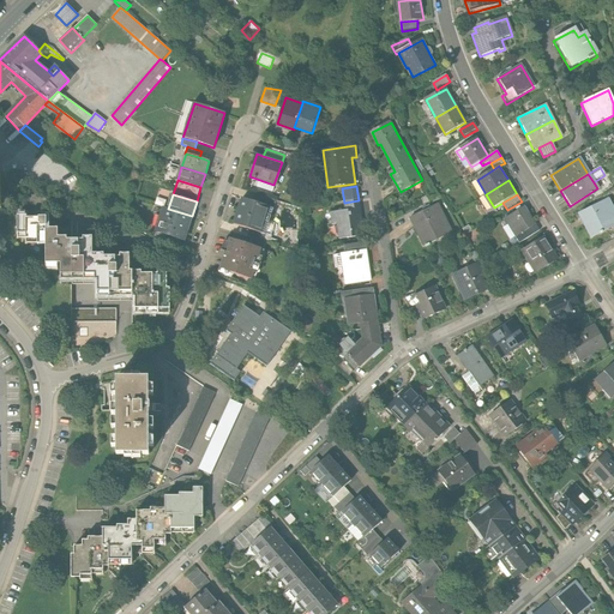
[(259,196),(257,203),(271,208),(274,209),(276,202),(259,196)]
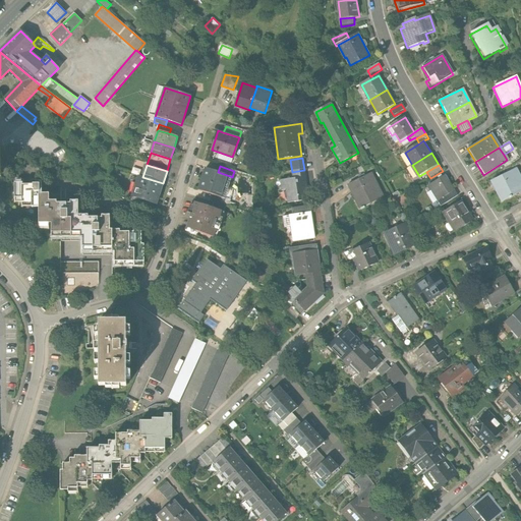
[(207,168),(199,190),(213,194),(223,197),(230,176),(218,172),(207,168)]
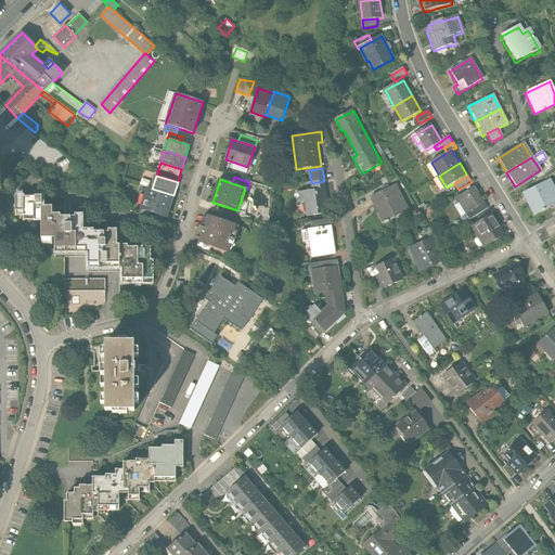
[(554,193),(549,180),(521,194),(532,216),(554,204),(554,193)]
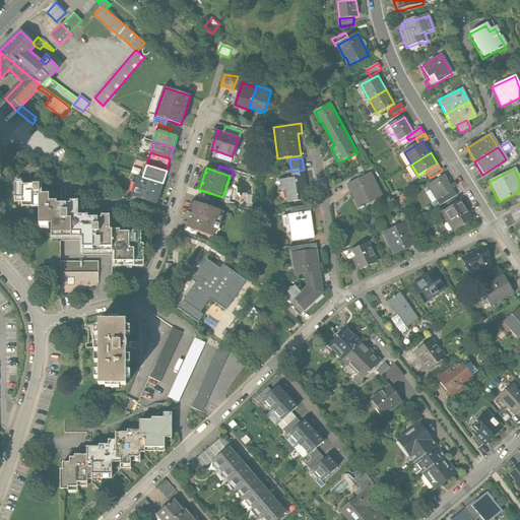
[(291,172),(293,179),(305,177),(304,170),(291,172)]
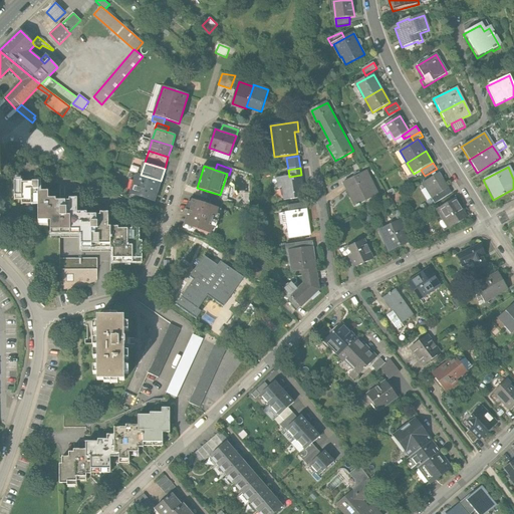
[(367,172),(343,183),(355,207),(379,195),(367,172)]
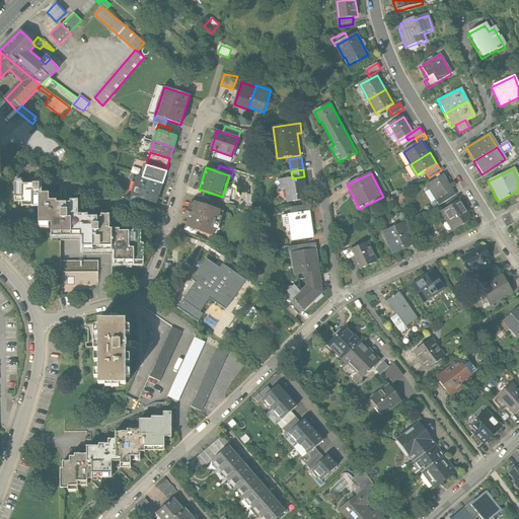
[(156,203),(162,182),(142,176),(139,175),(132,196),(156,203)]
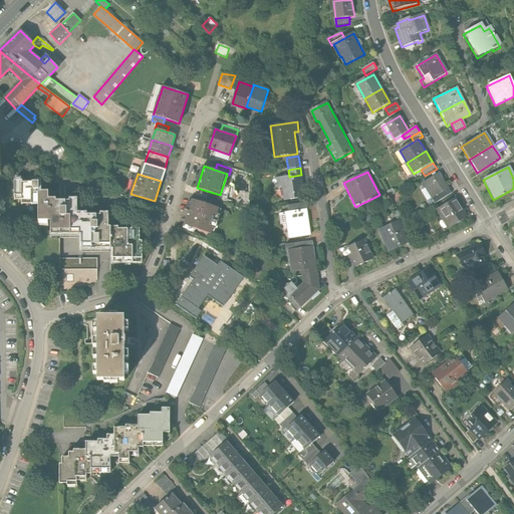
[(422,184),(431,199),(447,189),(438,174),(422,184)]
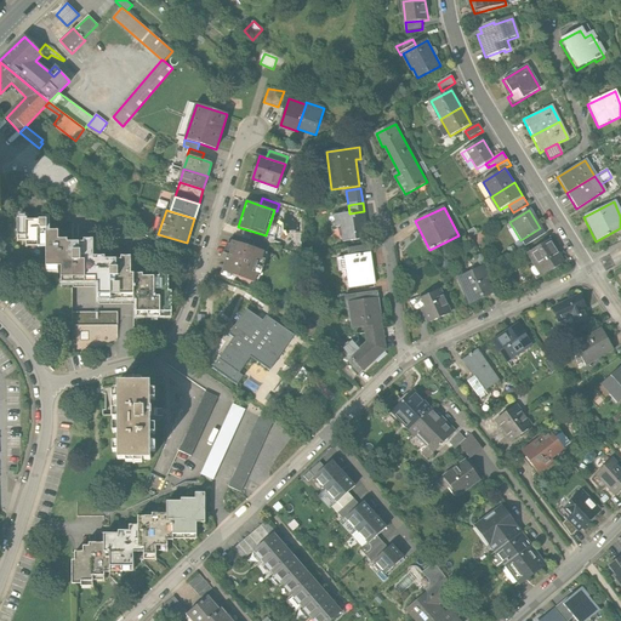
[(369,238),(364,211),(349,214),(335,216),(337,227),(342,227),(345,241),(369,238)]
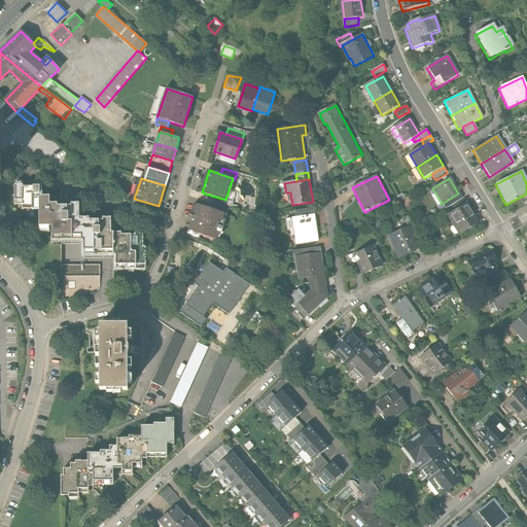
[(40,226),(51,226),(50,203),(50,196),(43,197),(43,184),(37,184),(37,186),(23,186),(23,184),(14,184),(14,200),(23,200),(23,204),(33,204),(33,209),(40,209),(40,226)]
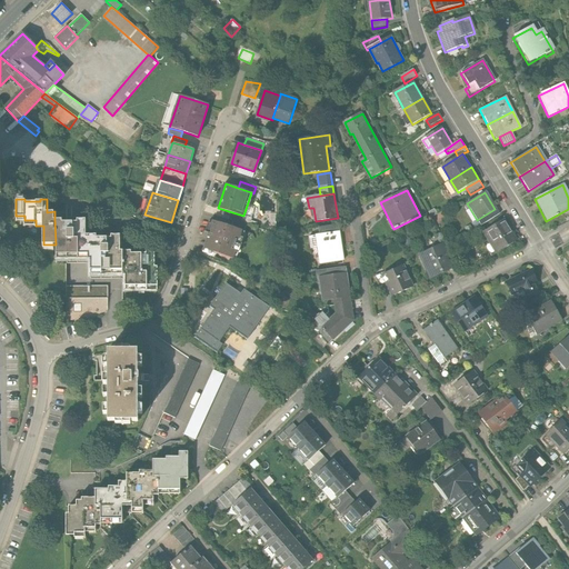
[(499,216),(495,209),(477,220),(481,227),(499,216)]
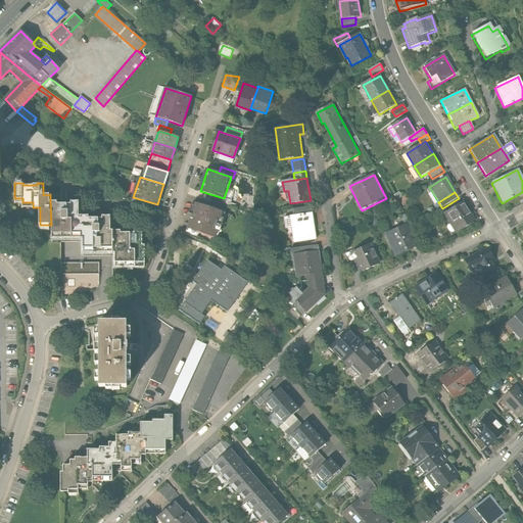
[(214,195),(210,202),(215,203),(224,206),(226,199),(224,198),(214,195)]
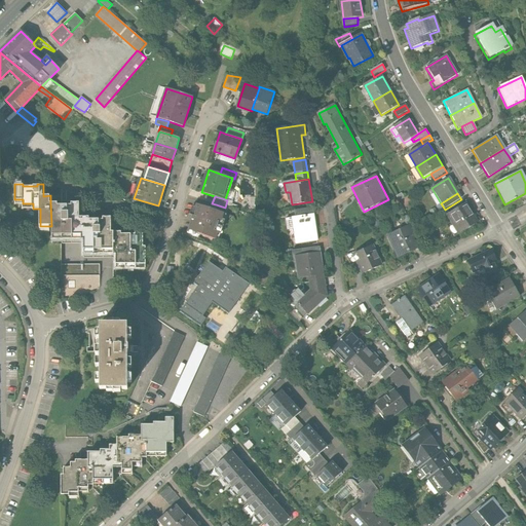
[(59,202),(50,202),(51,226),(52,226),(52,239),(85,239),(85,218),(80,218),(80,202),(72,202),(72,205),(59,205),(59,202)]
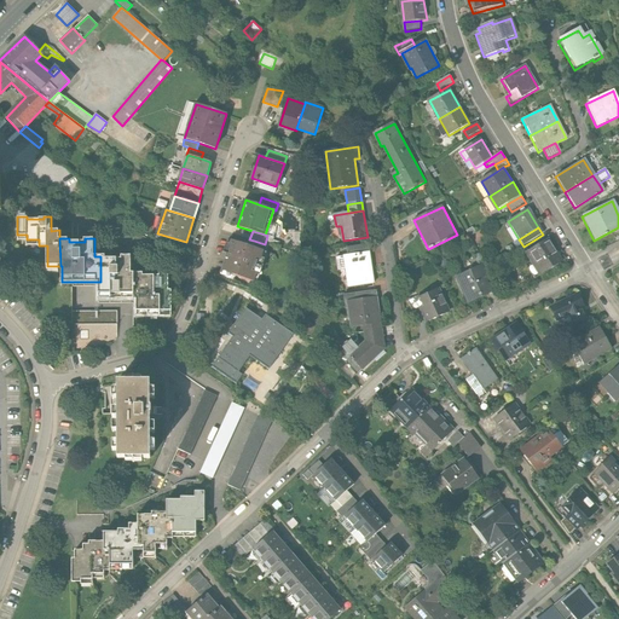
[(549,239),(527,254),(532,261),(541,276),(563,262),(549,239)]
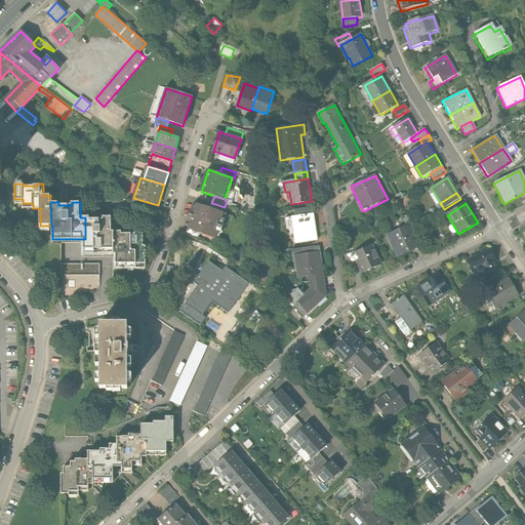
[(193,216),(188,231),(215,240),(224,214),(213,211),(193,204),(189,215),(193,216)]
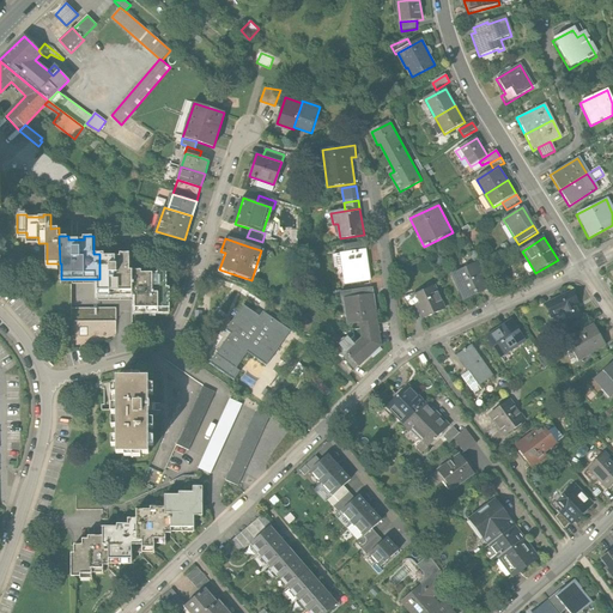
[(252,238),(249,247),(261,250),(263,252),(266,243),(262,242),(252,238)]
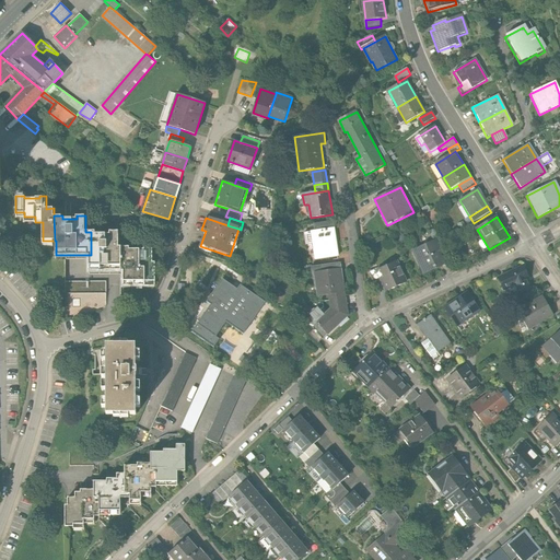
[(314,224),(315,232),(335,229),(334,221),(314,224)]
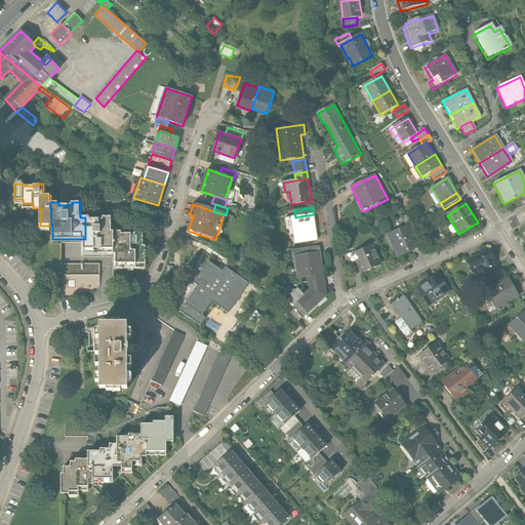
[(295,244),(317,241),(314,214),(295,217),(286,218),(287,230),(293,229),(295,244)]
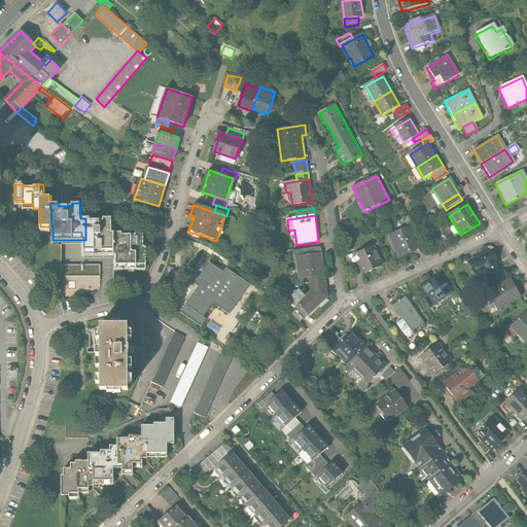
[(91,218),(85,218),(85,240),(85,255),(115,254),(114,233),(112,233),(112,217),(104,217),(104,220),(91,220),(91,218)]
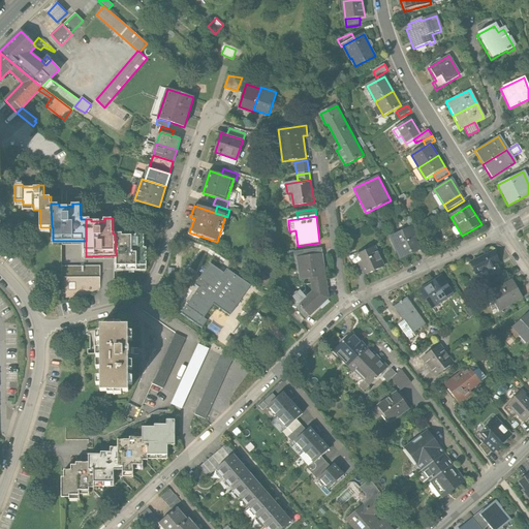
[(374,223),(377,230),(383,228),(380,221),(374,223)]
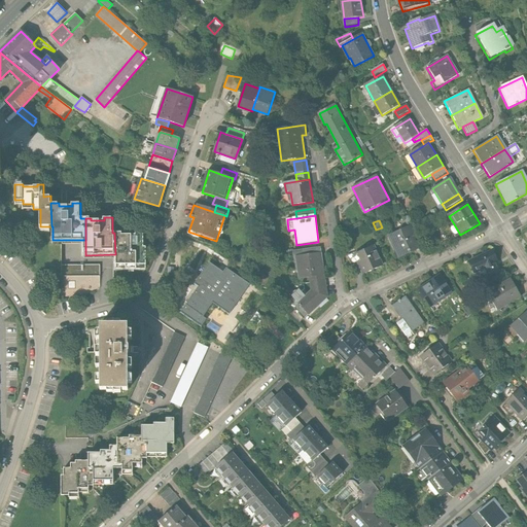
[(455,238),(460,235),(453,222),(448,225),(455,238)]
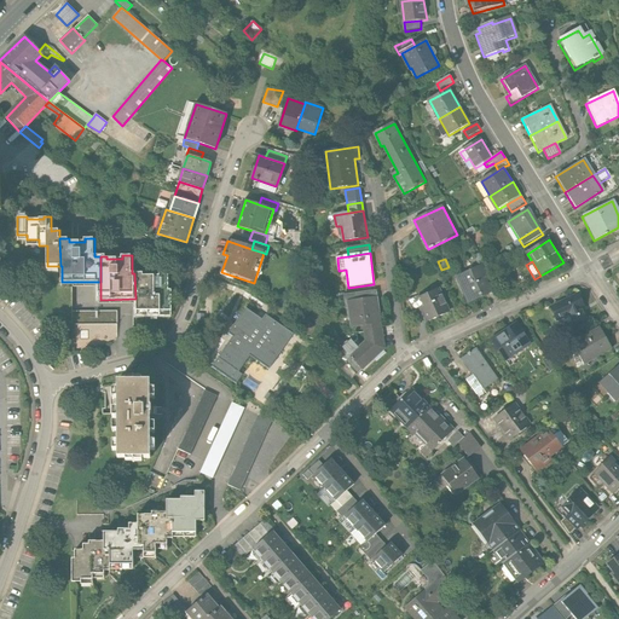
[(485,265),(457,278),(469,304),(492,294),(487,282),(492,279),(485,265)]
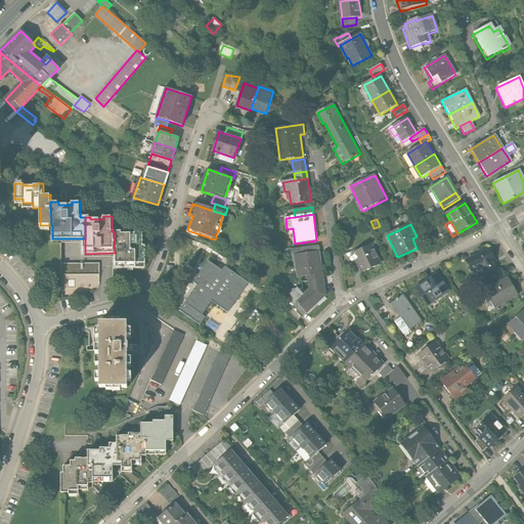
[(122,231),(114,231),(115,253),(117,253),(117,263),(145,263),(145,246),(143,246),(143,231),(135,231),(135,233),(122,233),(122,231)]
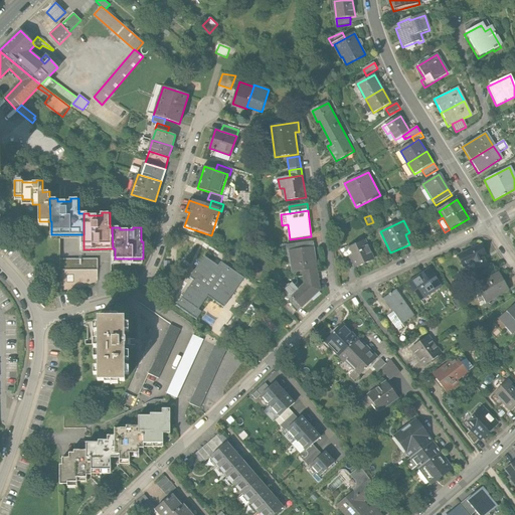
[(366,240),(346,249),(355,269),(375,261),(366,240)]
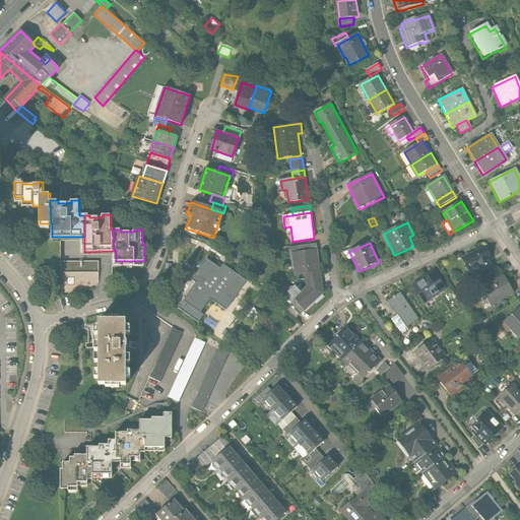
[(290,261),(294,260),(293,254),(317,250),(317,245),(289,249),(290,261)]
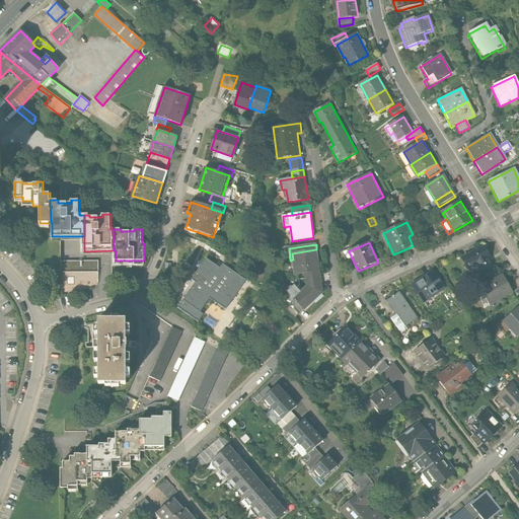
[(484,247),(459,258),(464,270),(476,265),(480,274),(491,269),(487,260),(489,258),(484,247)]
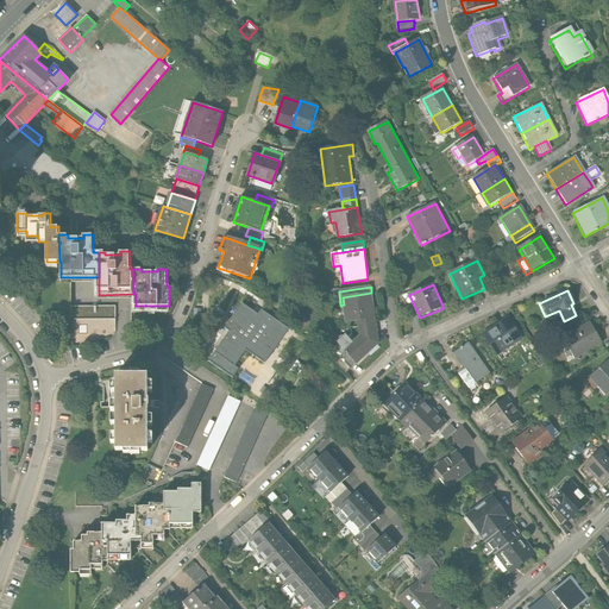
[(346,322),(358,320),(375,318),(371,293),(343,297),(344,305),(346,322)]
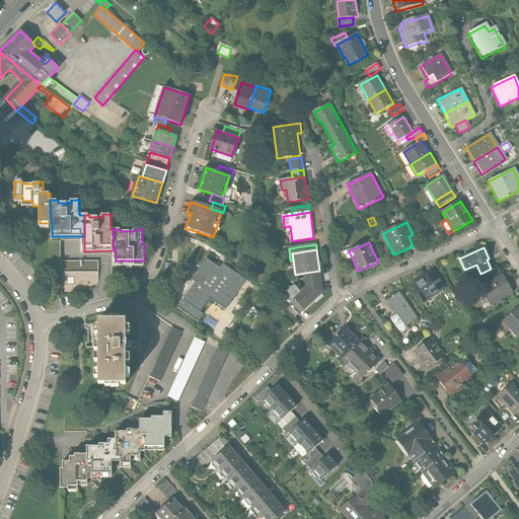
[(221,269),(207,260),(193,280),(197,283),(183,301),(201,312),(210,299),(226,309),(245,281),(223,265),(221,269)]
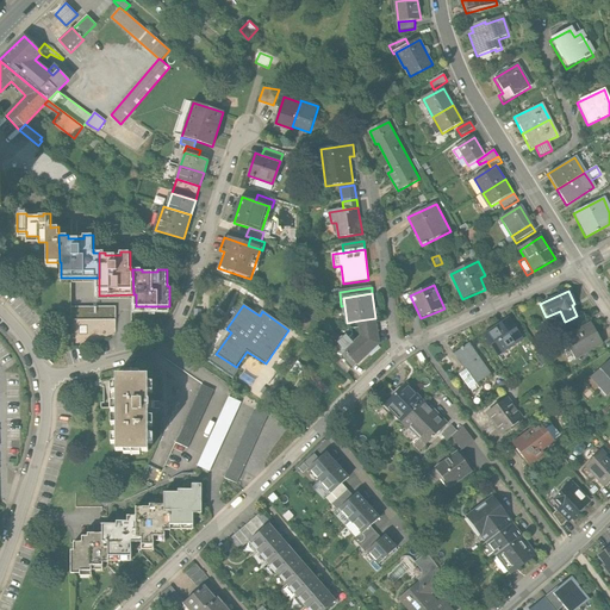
[(70,306),(72,321),(116,319),(114,306),(70,306)]
